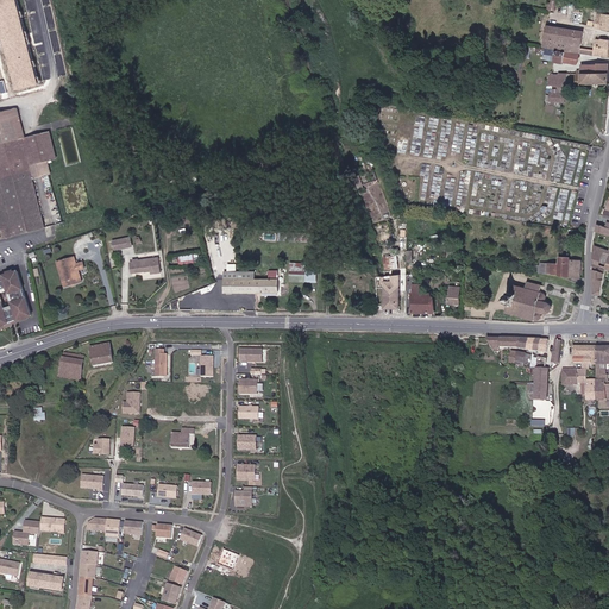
[(13,0),(0,0),(0,38),(13,90),(36,86),(13,0)]
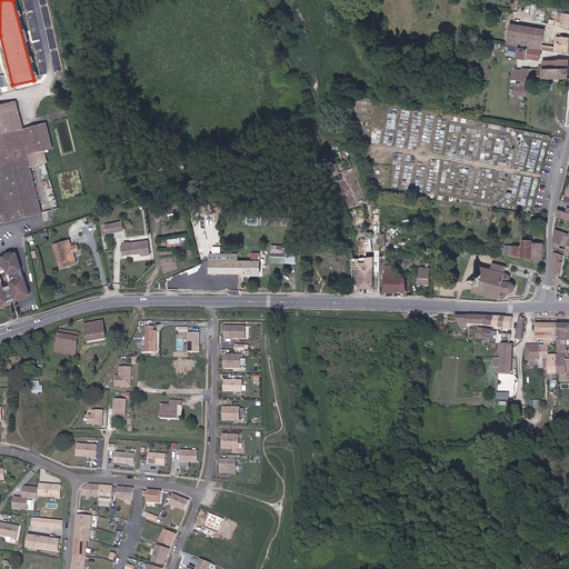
[(561,27),(568,28),(568,10),(559,9),(556,26),(562,27),(561,27)]
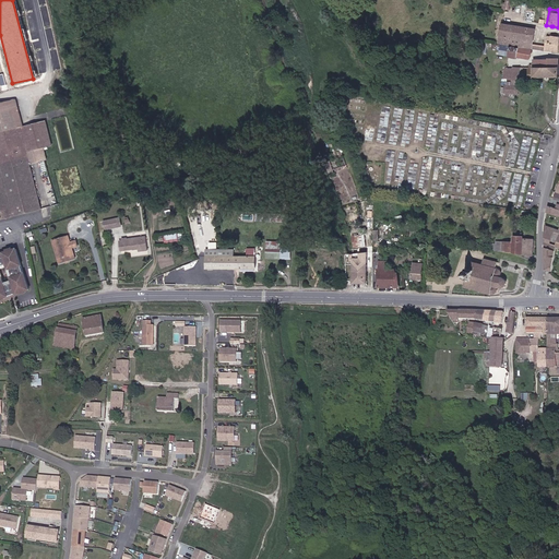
[(502,44),(501,45),(500,54),(509,56),(511,47),(511,46),(558,54),(558,45),(558,36),(551,36),(551,37),(547,36),(546,47),(533,45),(535,28),(521,26),(520,38),(513,37),(514,25),(502,23),(499,44),(502,44)]
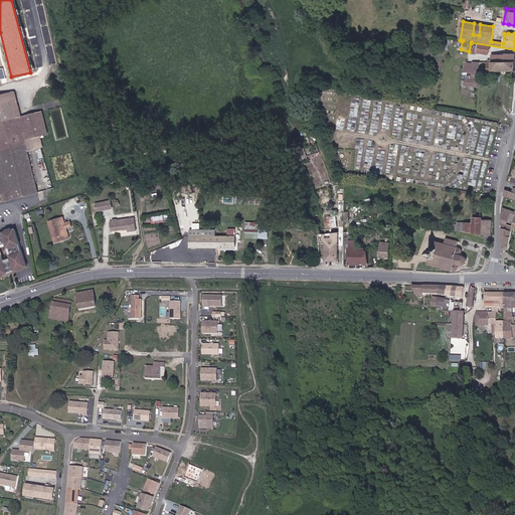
[(469,51),(488,54),(489,46),(471,43),(469,51)]
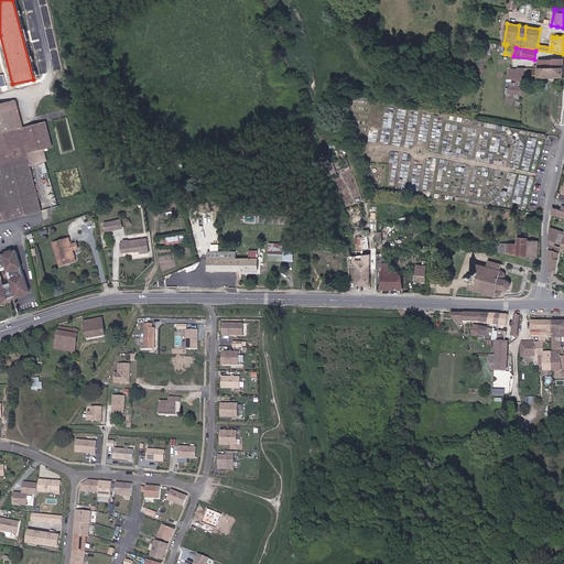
[(533,78),(563,77),(563,68),(539,68),(533,68),(533,78)]
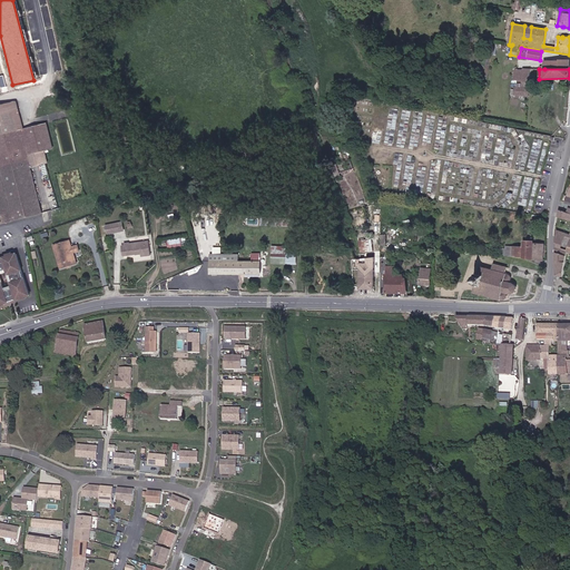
[(514,95),(529,96),(529,94),(529,88),(514,87),(514,95)]
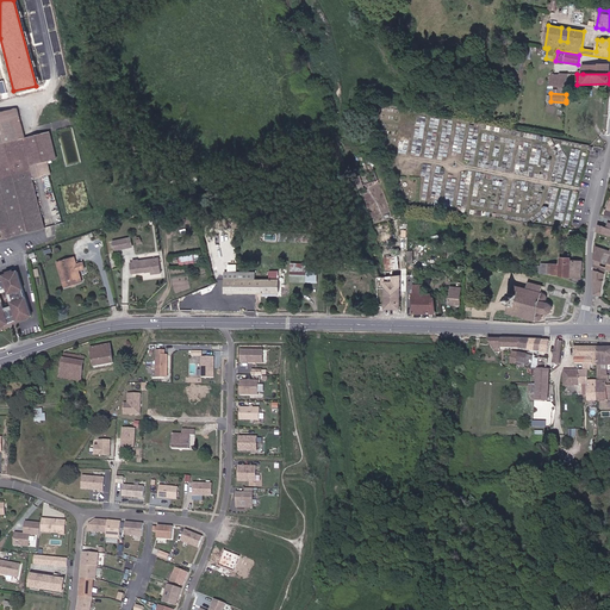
[(0,237),(44,226),(26,163),(39,160),(43,173),(48,172),(44,159),(54,156),(47,130),(22,137),(13,107),(0,111),(0,237)]
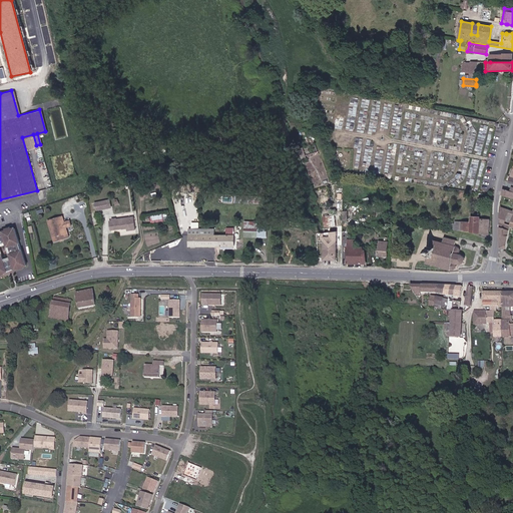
[(512,191),(510,190),(503,188),(502,195),(512,198),(512,191)]
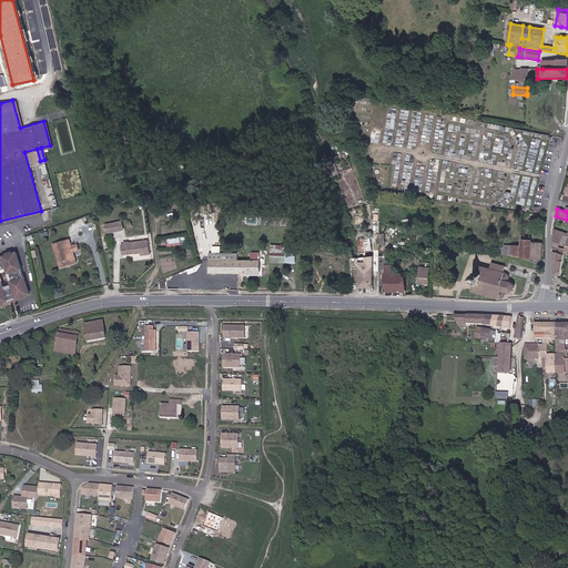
[(107,225),(108,233),(120,231),(119,222),(107,225)]
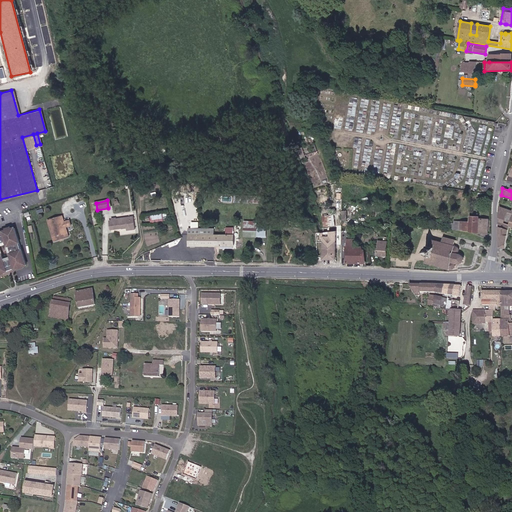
[(511,209),(499,205),(499,229),(500,247),(506,248),(510,225),(504,223),(508,212),(511,213),(511,209)]
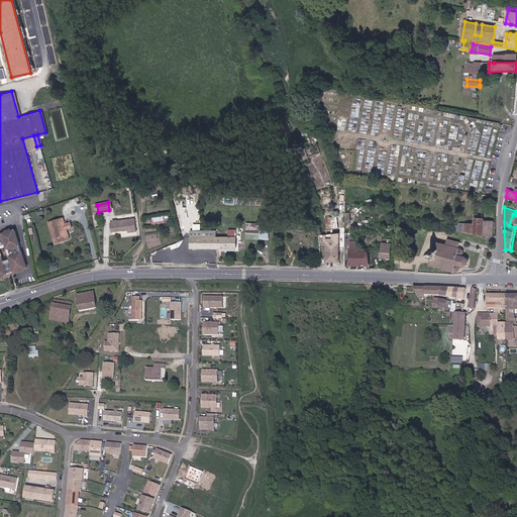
[(326,218),(327,228),(338,227),(338,216),(326,218)]
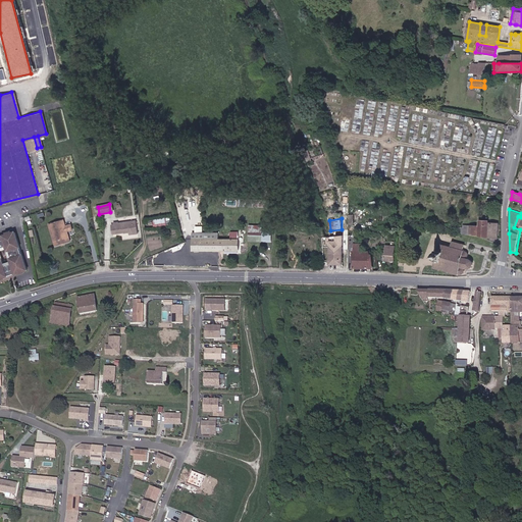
[(457,233),(478,236),(487,238),(498,239),(499,223),(488,223),(488,221),(479,220),(479,226),(463,225),(463,227),(461,227),(461,228),(458,228),(457,233)]
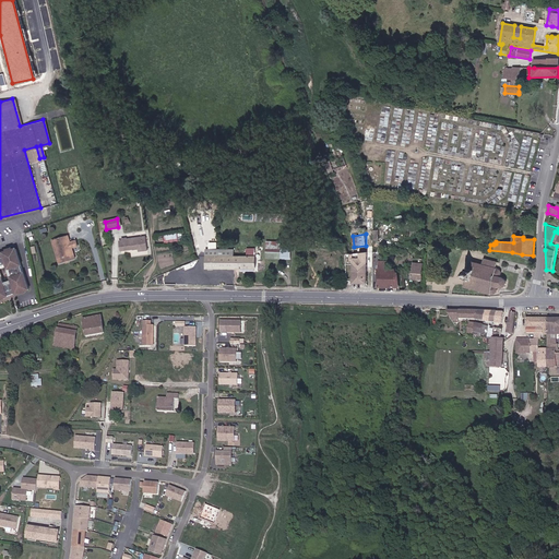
[(67,244),(64,237),(52,240),(60,262),(75,258),(72,247),(78,246),(76,240),(70,242),(67,244)]
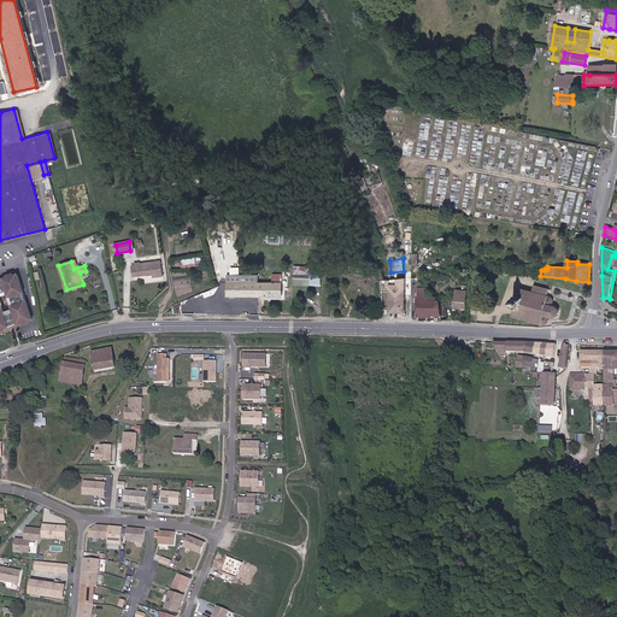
[(140,264),(140,266),(133,268),(134,276),(154,274),(154,276),(164,275),(162,262),(140,264)]
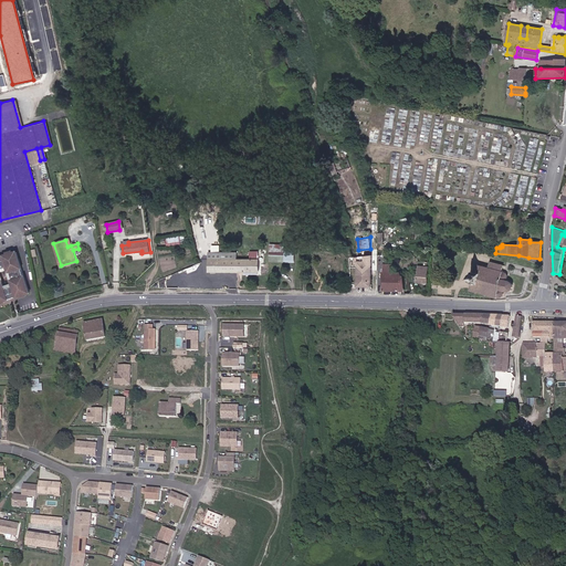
[(17,251),(1,255),(4,268),(8,266),(14,283),(10,285),(14,297),(30,292),(17,251)]
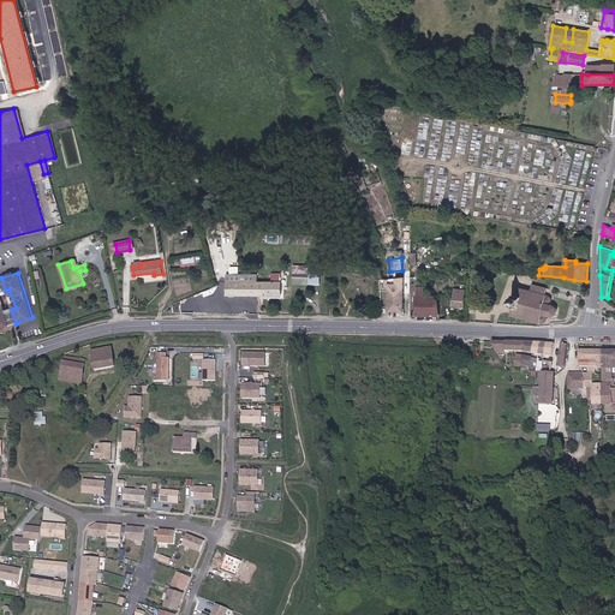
[(258,274),(228,274),(228,296),(280,296),(281,282),(273,282),(258,282),(258,274)]
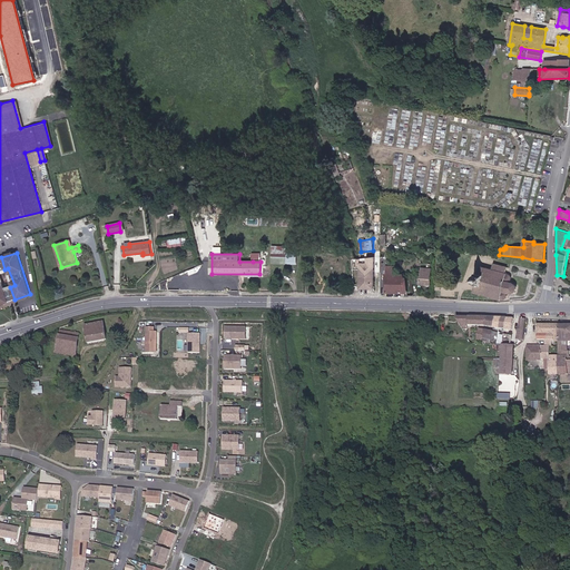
[(273,254),(272,263),(286,264),(286,255),(273,254)]
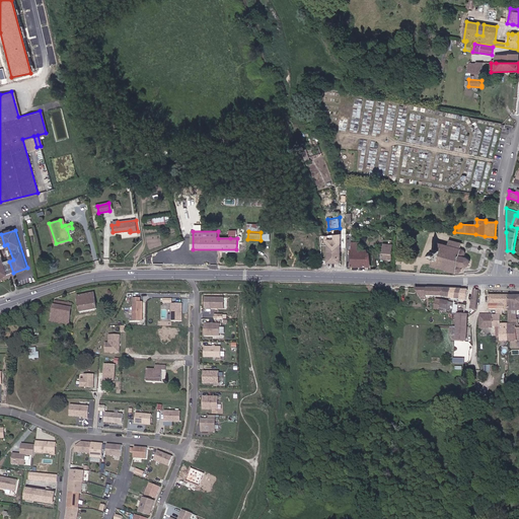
[(271,231),(261,231),(261,232),(261,240),(270,240),(271,231)]
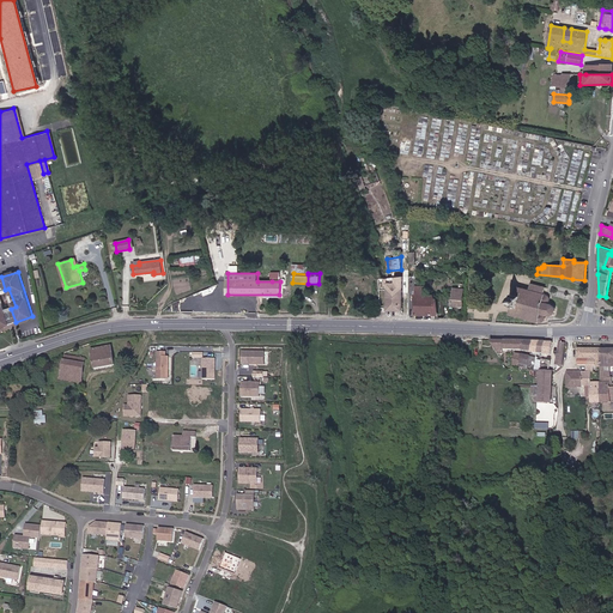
[(402,275),(388,278),(388,299),(388,308),(394,308),(394,309),(402,310),(402,275)]
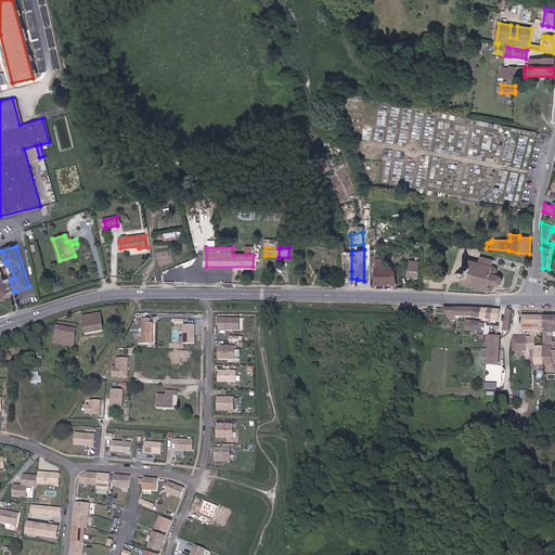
[(415,257),(410,256),(409,276),(418,278),(420,261),(415,260),(415,257)]
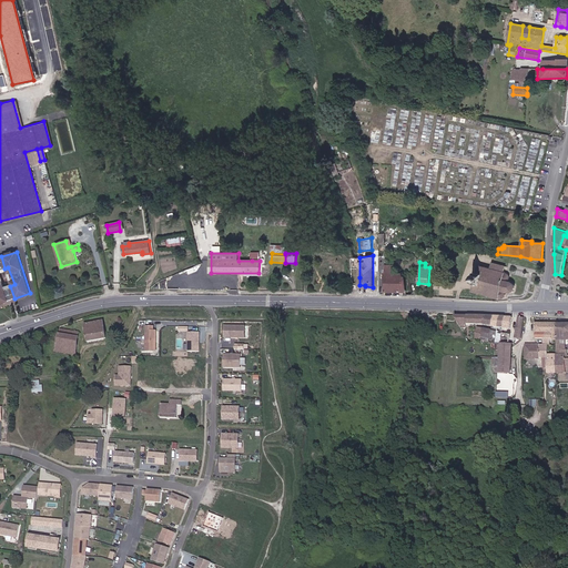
[(490,269),(478,265),(477,273),(474,273),(472,283),(474,284),(473,292),(497,298),(501,300),(504,298),(505,297),(506,295),(505,292),(509,293),(511,292),(514,291),(515,288),(515,286),(514,284),(511,282),(508,281),(509,280),(509,277),(509,275),(508,274),(507,273),(508,266),(493,263),(490,269)]
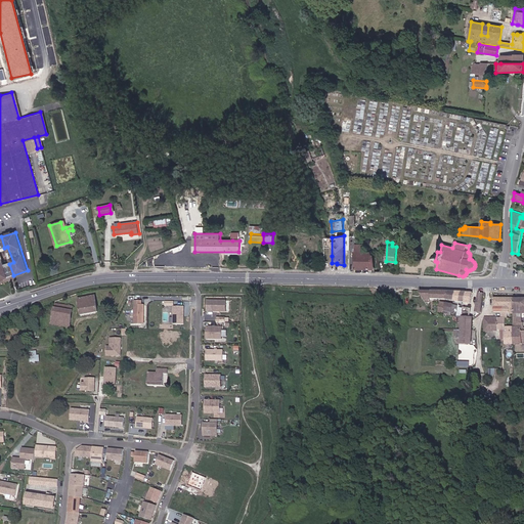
[(363,253),(363,249),(363,245),(355,245),(354,269),(373,269),(372,256),(369,252),(363,253)]
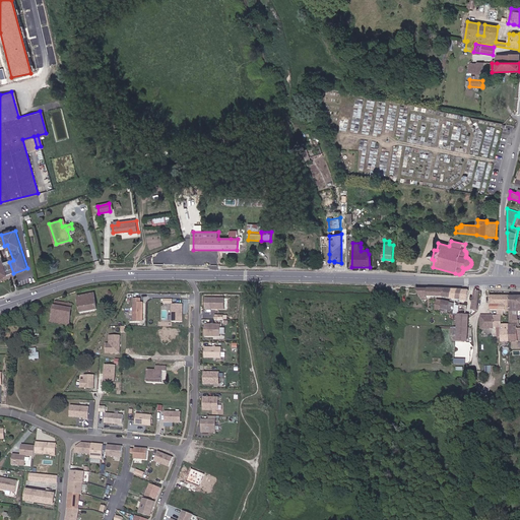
[(0,276),(9,274),(6,263),(2,264),(0,256),(0,247),(1,247),(0,245),(0,276)]
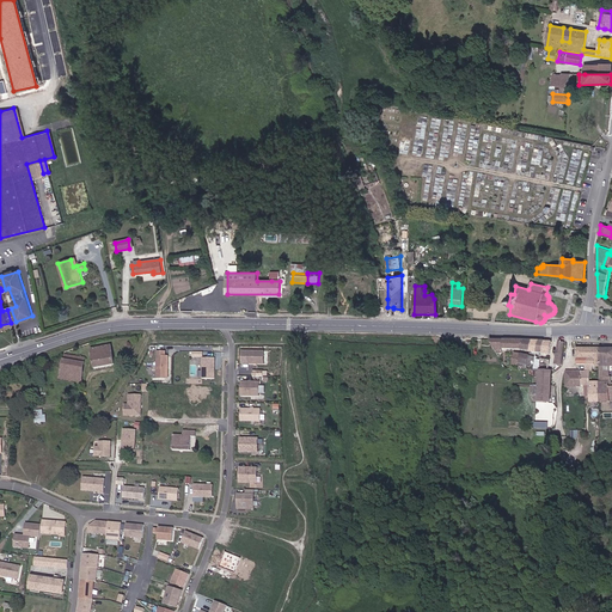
[(503,341),(490,340),(497,353),(502,353),(502,349),(503,341)]
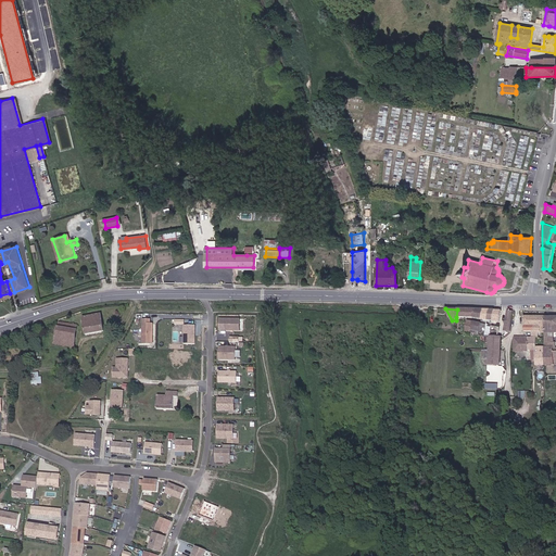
[(483,310),(475,310),(474,317),(482,319),(483,310)]
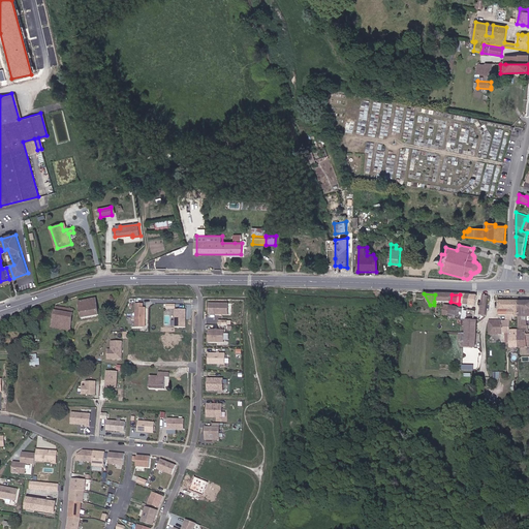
[(488,296),(483,296),(479,312),(479,314),(485,315),(486,312),(487,304),(488,296)]
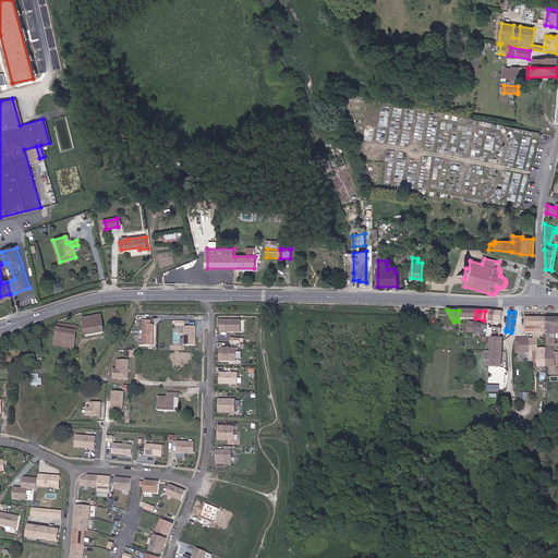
[(105,332),(101,315),(83,318),(85,336),(105,332)]
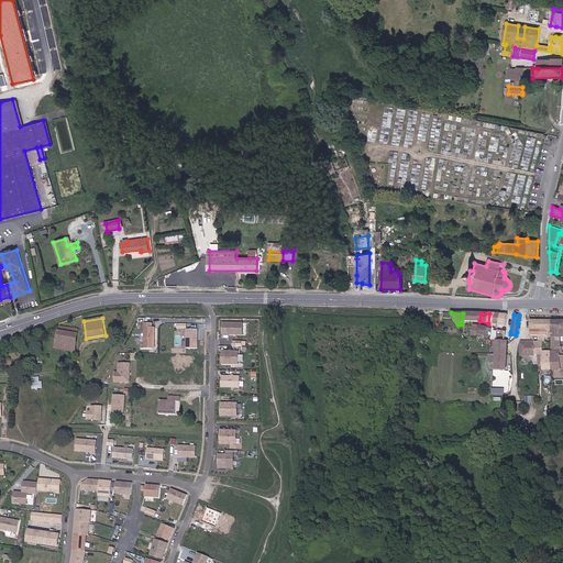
[(552,337),(552,320),(531,320),(531,334),(547,335),(547,337),(552,337)]
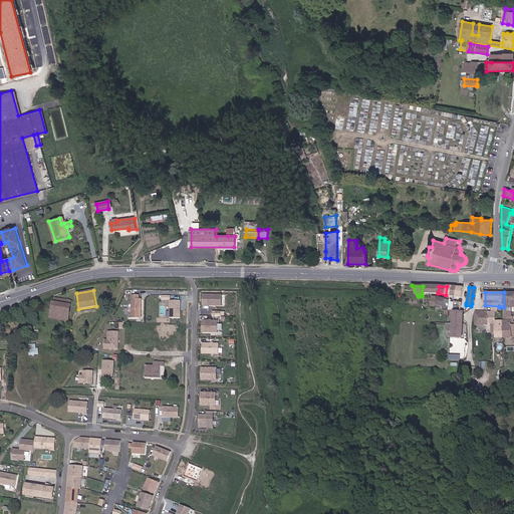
[(504,319),(503,337),(513,337),(512,325),(512,321),(511,307),(513,307),(513,292),(504,292),(504,307),(504,319)]
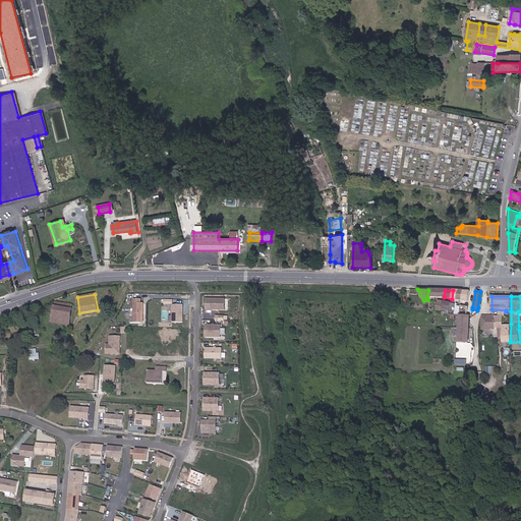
[(225,299),(207,298),(207,309),(225,309),(225,299)]
